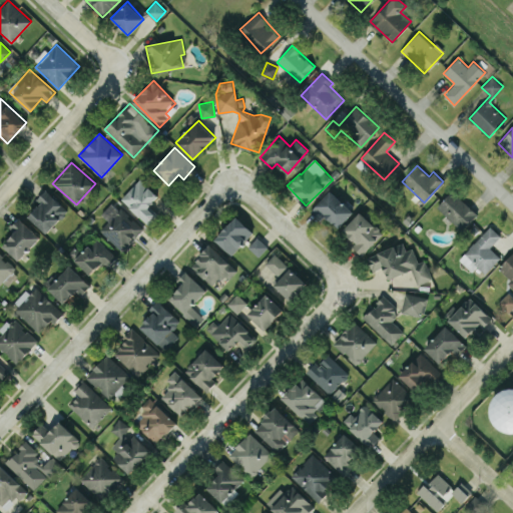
[(121,198),(147,223),(161,209),(152,201),(158,195),(140,177),(121,198)]
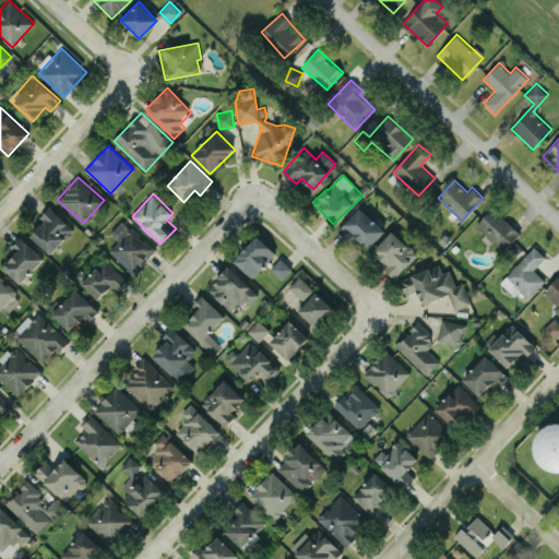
[(39,217),(43,222),(31,235),(50,253),(74,228),(49,205),(39,217)]
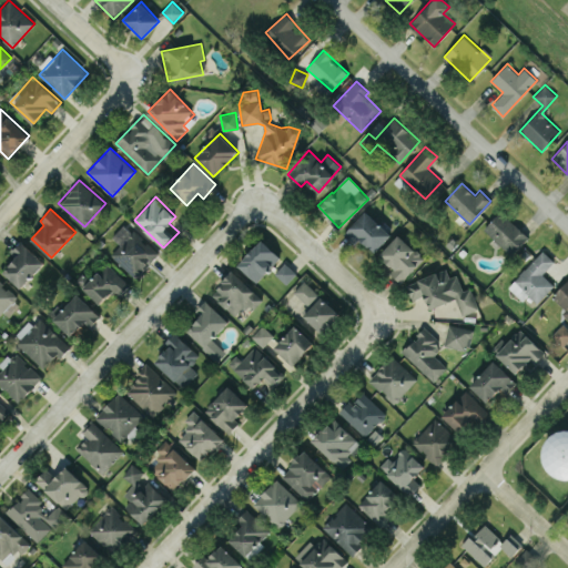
[(391,234),(365,210),(344,233),(356,244),(361,240),(374,252),(391,234)]
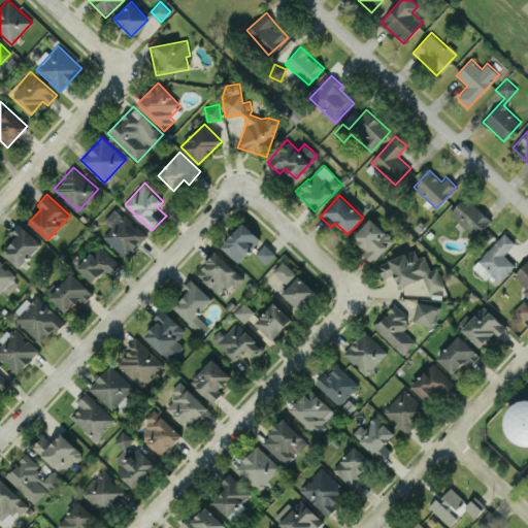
[(474,237),(491,222),(467,196),(450,211),(474,237)]
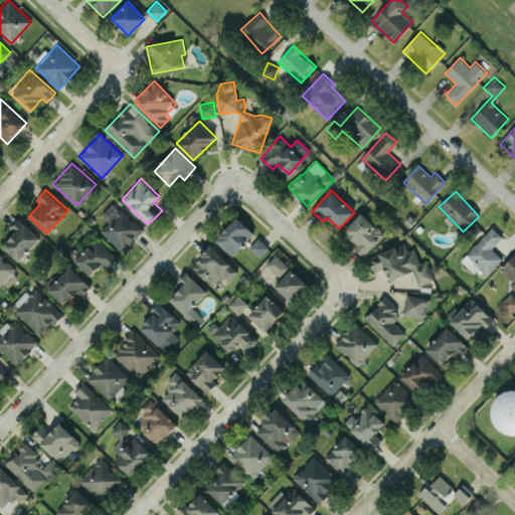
[(121,251),(143,230),(115,201),(102,213),(109,221),(101,229),(121,251)]
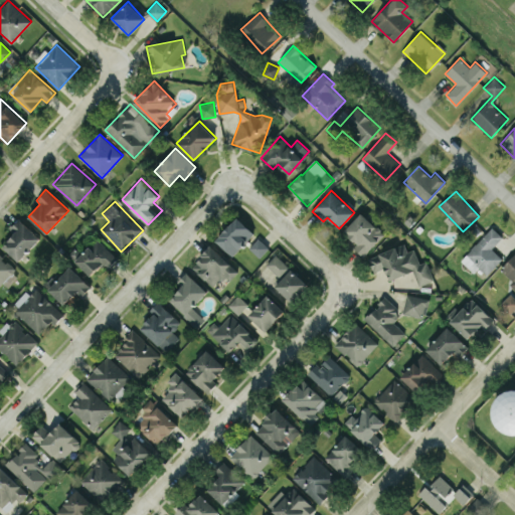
[(357,242),(353,247),(364,256),(384,232),(359,212),(344,231),(357,242)]
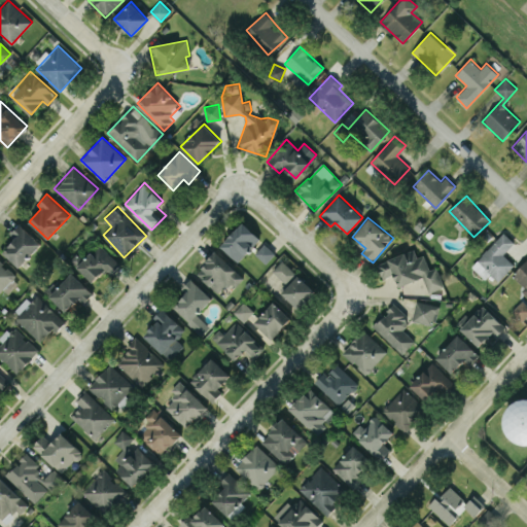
[(259,238),(243,221),(220,245),(238,261),(259,238)]
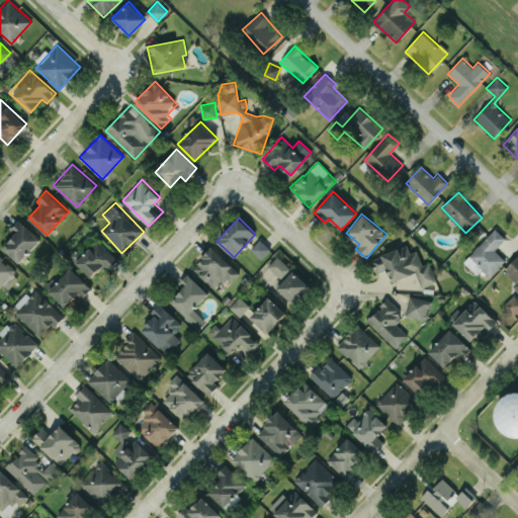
[(18,262),(40,240),(19,219),(9,229),(14,234),(2,247),(18,262)]
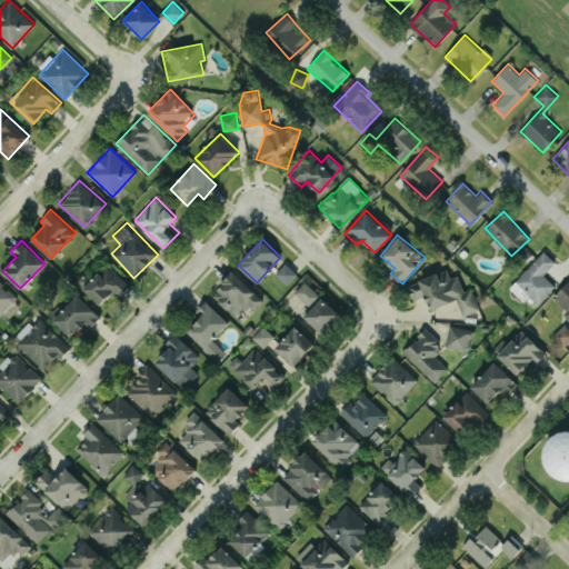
[(523,301),(529,296),(538,303),(556,286),(543,273),(555,261),(543,250),(509,287),(523,301)]
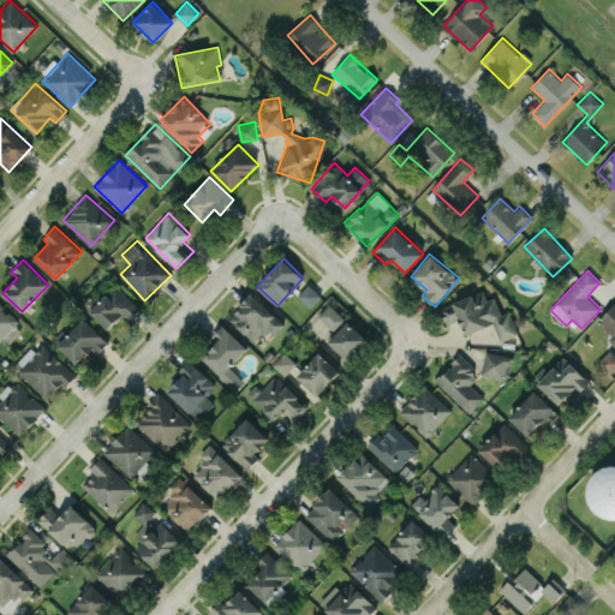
[(130,320),(141,308),(115,284),(89,311),(108,329),(123,312),(130,320)]
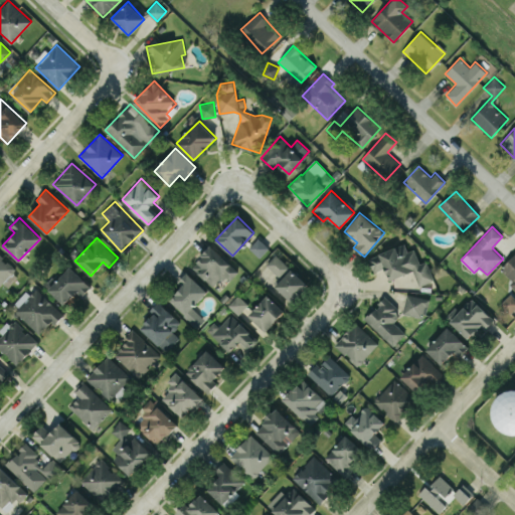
[(249,246),(260,256),(269,246),(259,237),(249,246)]
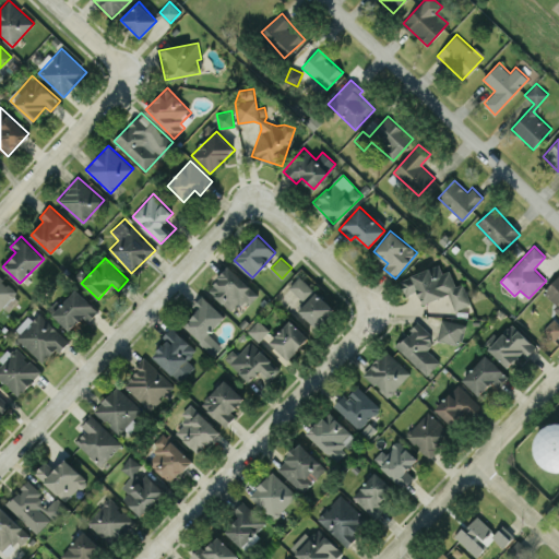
[(449,294),(454,310),(471,304),(463,283),(455,285),(449,270),(441,273),(439,264),(400,278),(405,295),(417,290),(423,304),(449,294)]
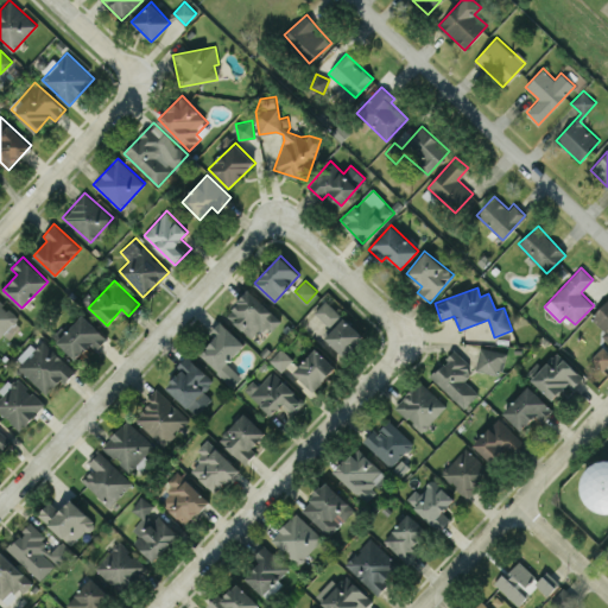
[(226,314),(254,341),(277,316),(248,290),(226,314)]
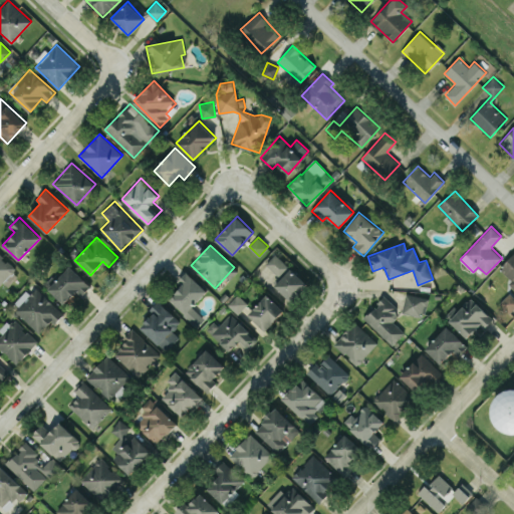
[(513,288),(513,252),(500,269),(512,279),(508,283),(513,288)]
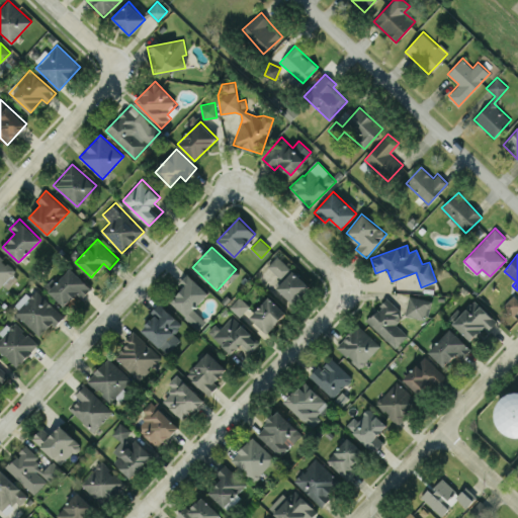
[(7,287),(19,276),(0,255),(0,286),(3,283),(7,287)]
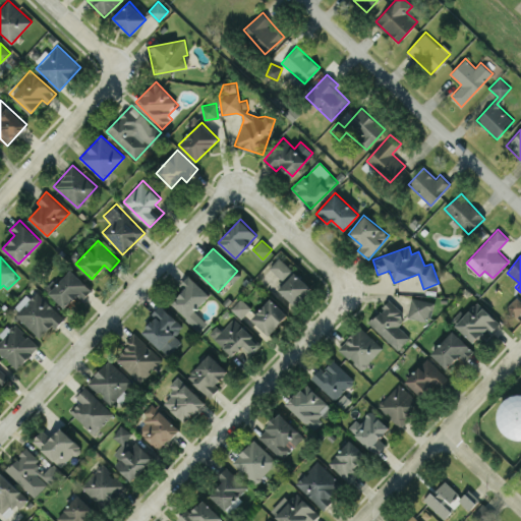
[(293,270),(279,256),(269,268),(284,281),(293,270)]
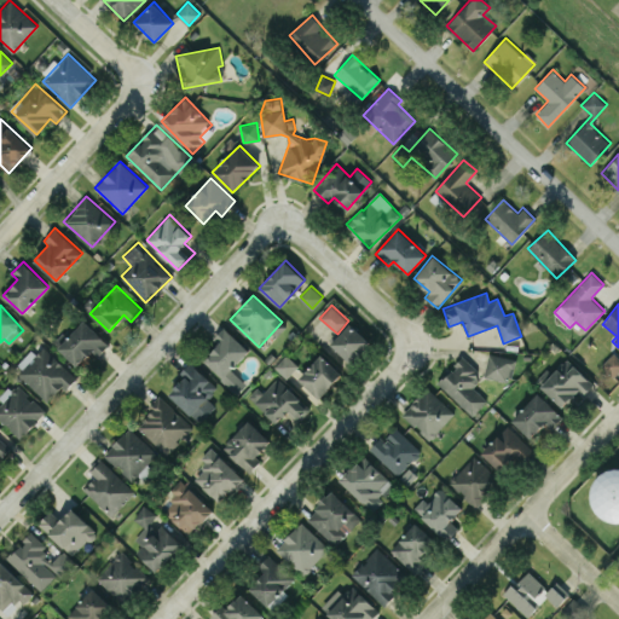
[(63,333),(53,343),(77,365),(92,350),(98,356),(110,342),(84,319),(68,336),(63,333)]
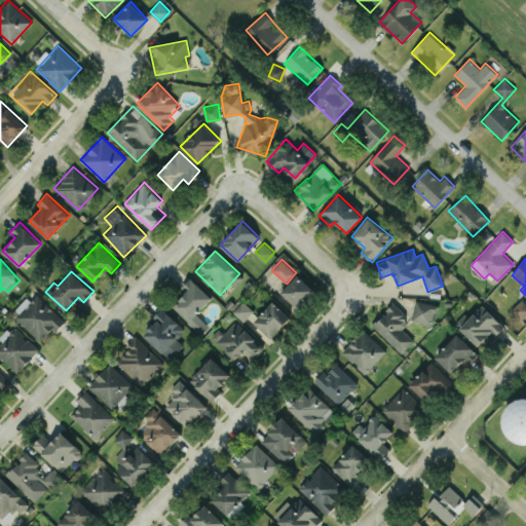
[(314,290),(297,273),(280,292),(298,308),(314,290)]
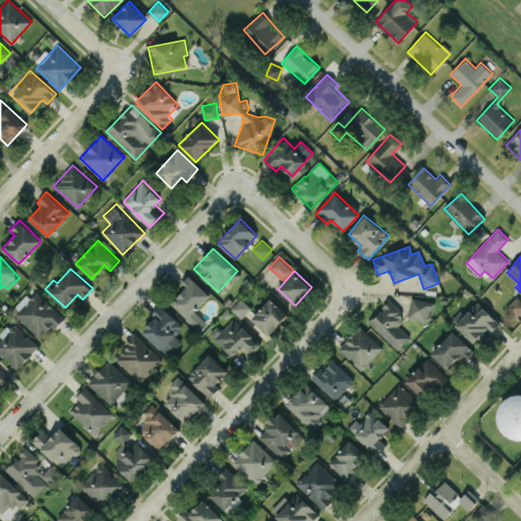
[(170,303),(199,331),(207,323),(194,310),(210,294),(188,275),(179,284),(184,288),(170,303)]
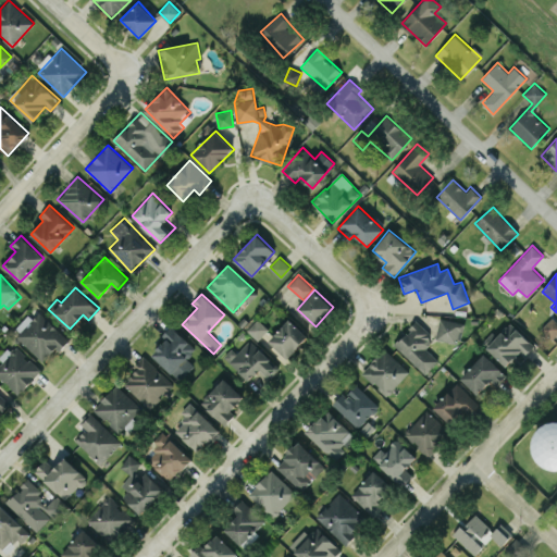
[(67,337),(39,311),(32,319),(27,314),(12,331),(45,362),(67,337)]
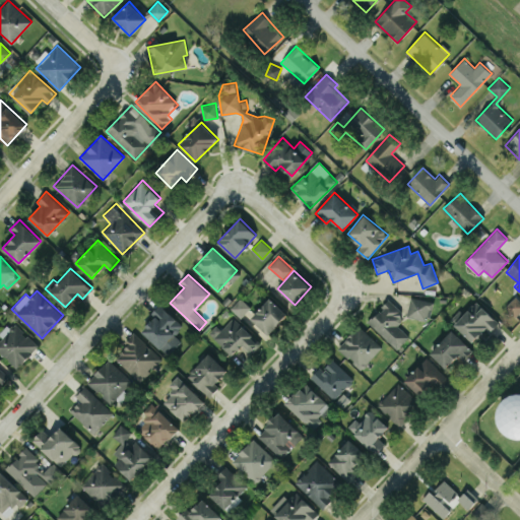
[(433,302),(410,296),(406,316),(428,321),(433,302)]
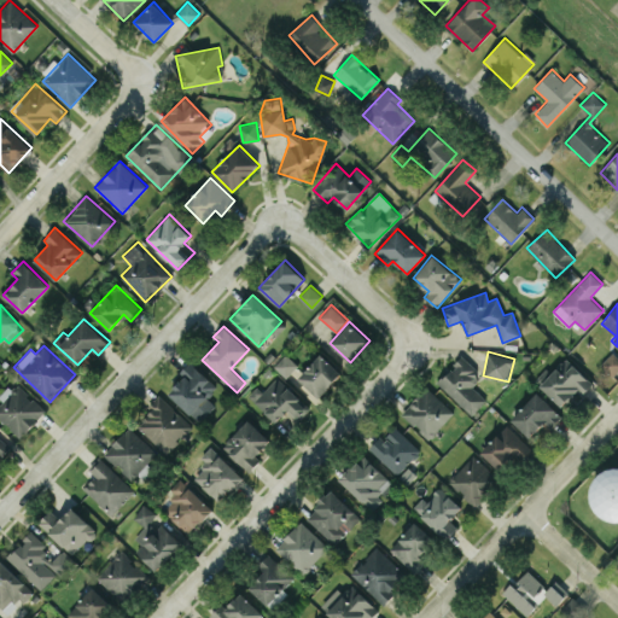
[(600,363),(612,377),(617,369),(617,356),(613,351),(600,363)]
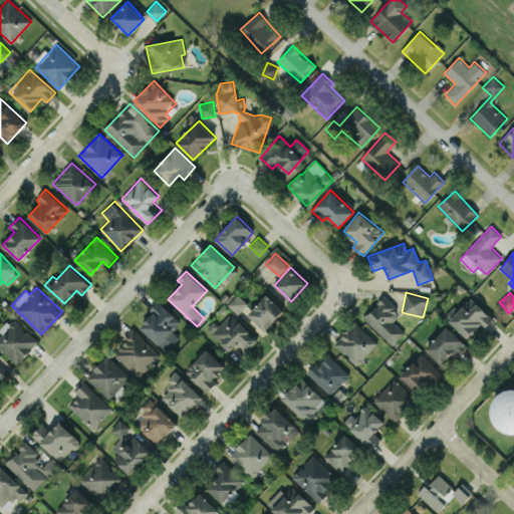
[(247,302),(237,293),(228,304),(237,313),(247,302)]
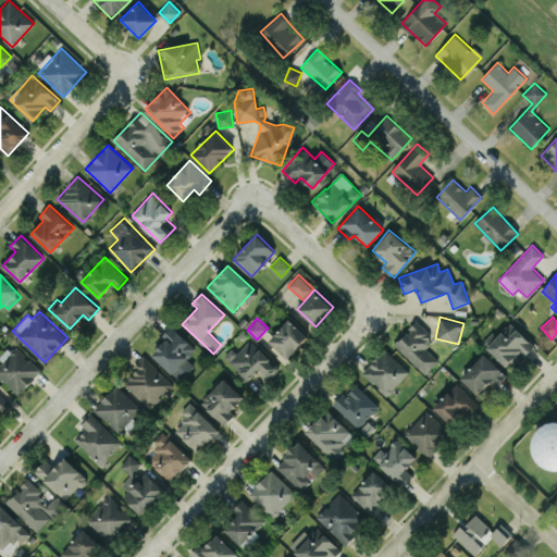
[(269,341),(287,358),(308,336),(288,318),(269,341)]
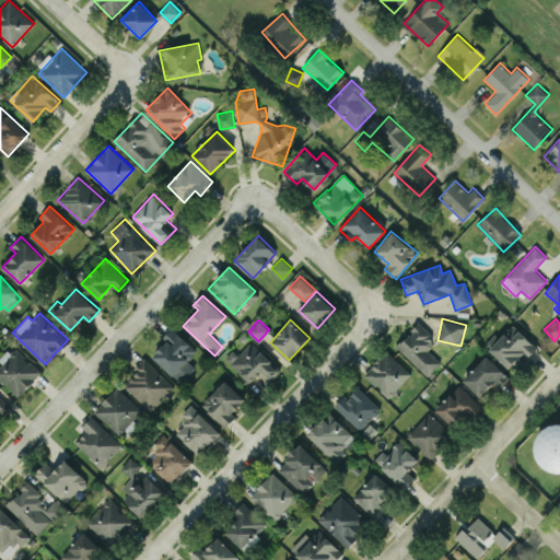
[(427,375),(441,362),(428,349),(436,340),(418,323),(396,346),(427,375)]
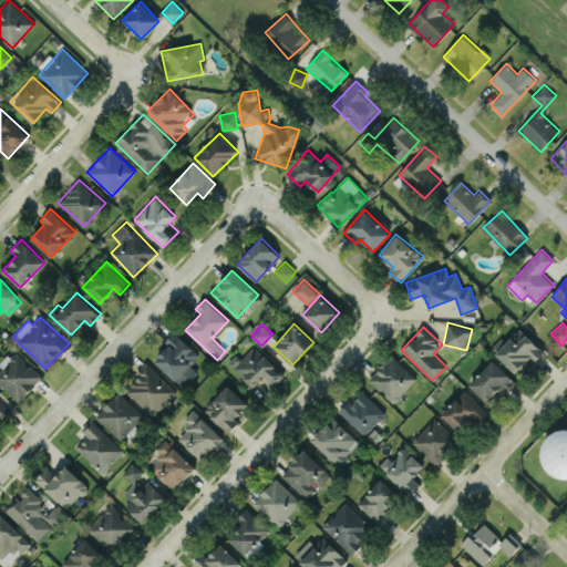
[(533,362),(544,351),(518,328),(506,342),(501,338),(491,349),(516,372),(528,359),(533,362)]
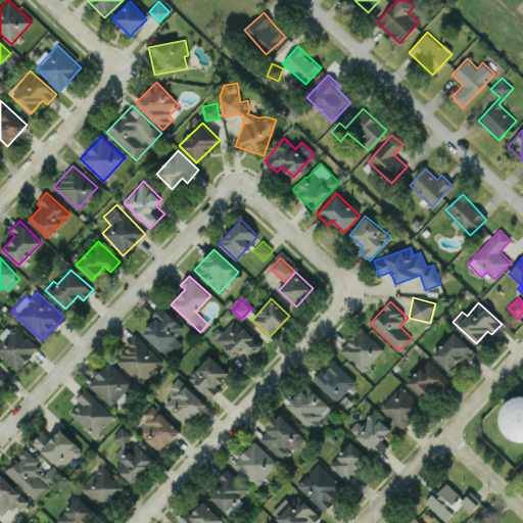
[(183,328),(161,304),(151,314),(156,319),(143,331),(167,357),(182,343),(175,335),(183,328)]
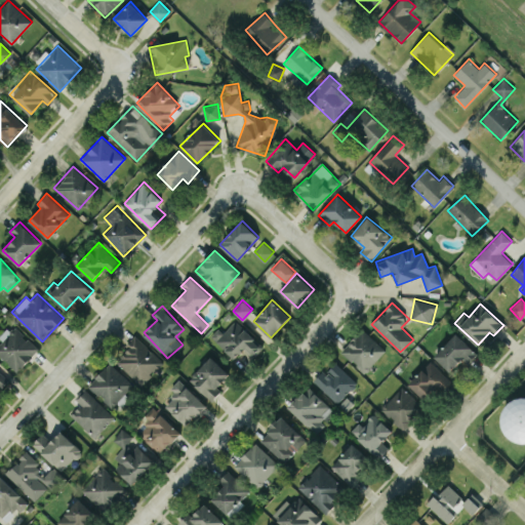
[(235,360),(245,349),(253,356),(264,346),(234,318),(214,339),(235,360)]
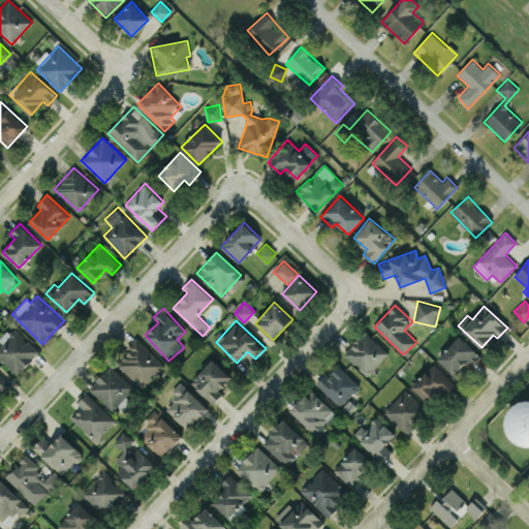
[(0,344),(0,358),(16,374),(39,351),(17,329),(0,344)]
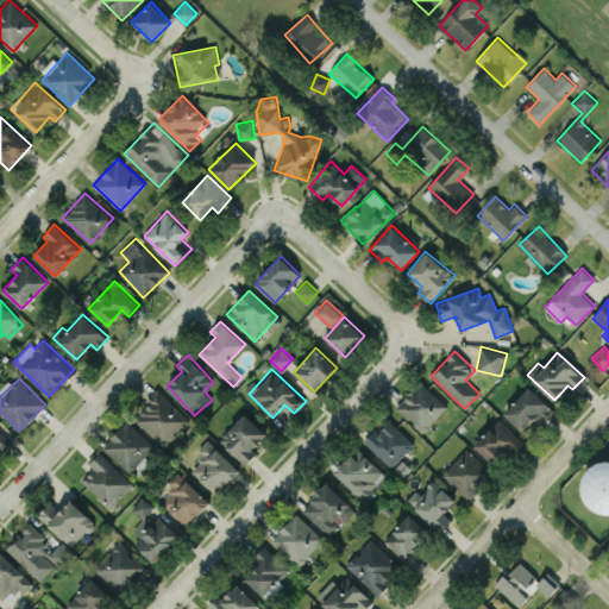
[(447,408),(421,381),(395,405),(421,433),(447,408)]
